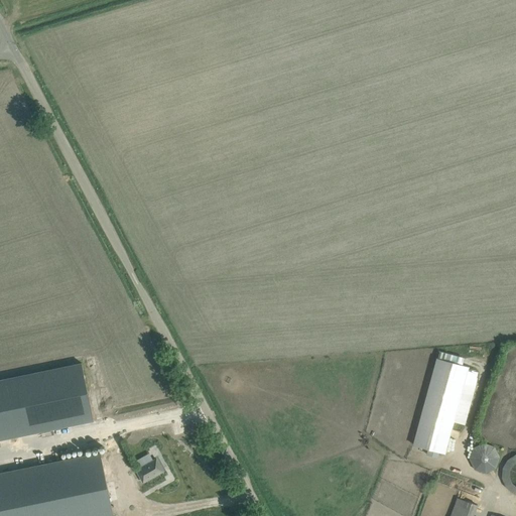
[(445,454),(469,367),(436,358),(413,444),(428,449),(426,455),(438,458),(439,453),(445,454)]
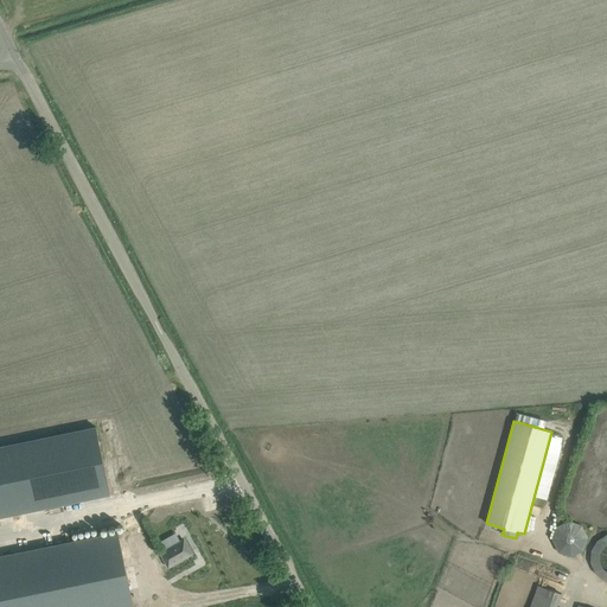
[(576,549),(582,551),(590,529),(561,518),(550,548),(574,556),(576,549)]
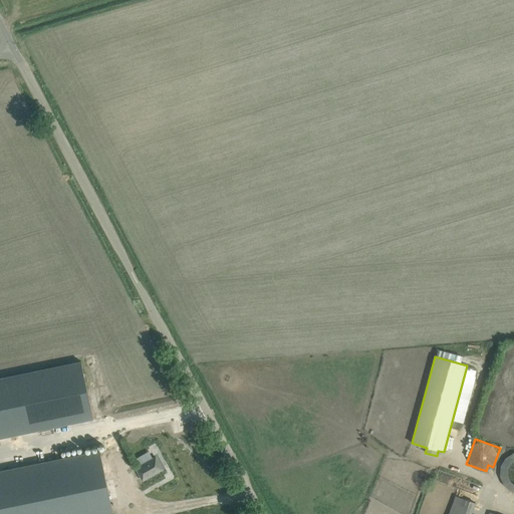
[(0,513),(112,513),(100,452),(90,454),(0,472),(0,513)]
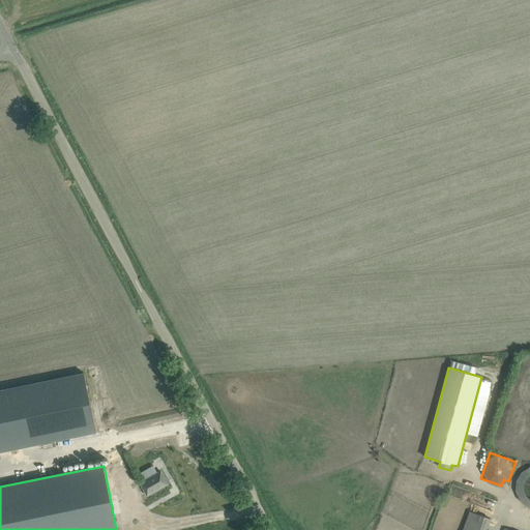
[(529,468),(528,469),(524,471),(523,473),(520,476),(519,479),(517,483),(517,488),(518,491),(519,495),(521,498),(523,501),(525,503),(529,505),(529,468)]
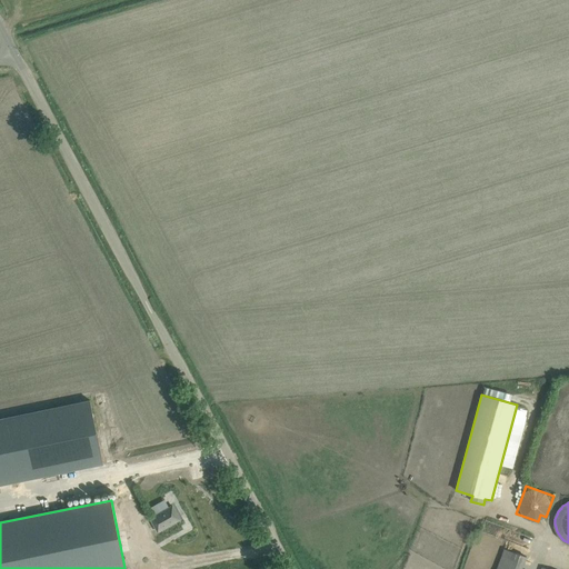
[(158,532),(180,519),(172,506),(150,518),(158,532)]
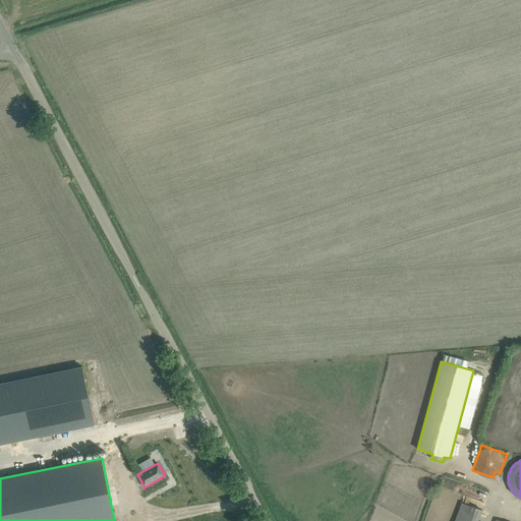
[(478,520),(482,511),(462,503),(455,520),(478,520)]
